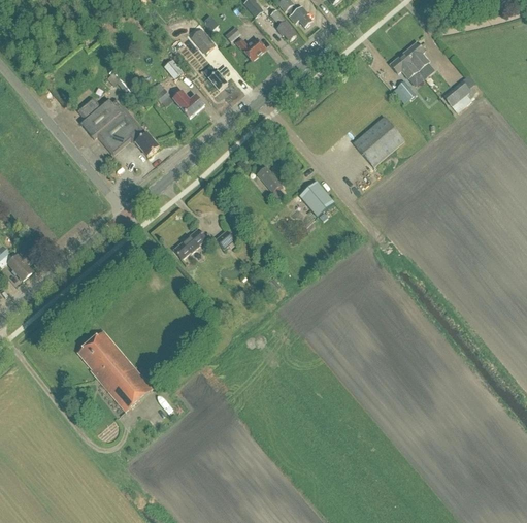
[(245,0),(240,4),(253,19),(261,10),(252,0),(245,0)]
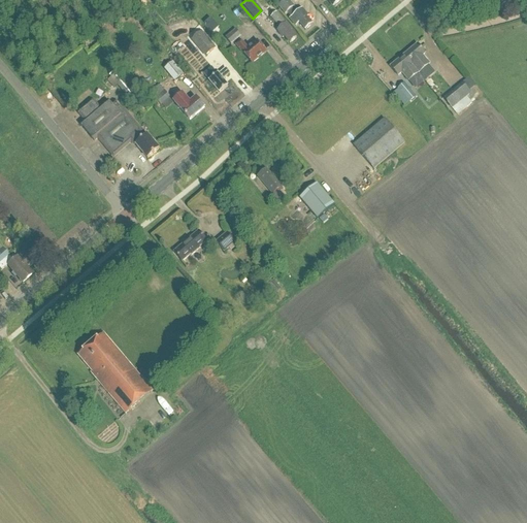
[(304,12),(305,10),(301,5),(296,9),(292,4),(293,3),(290,0),(281,0),(277,3),(285,10),(286,9),(290,13),(288,15),(295,23),(296,21),(297,21),(298,20),(304,27),(311,21),(304,12)]
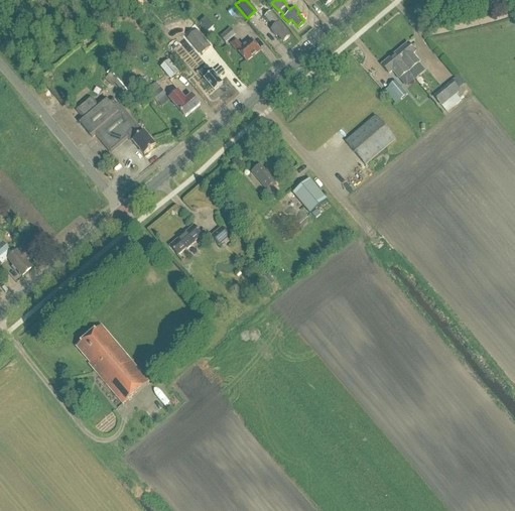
[(277,32),(283,38),(289,33),(283,27),(284,26),(270,8),(264,13),(273,24),(270,26),(276,33),(277,32)]
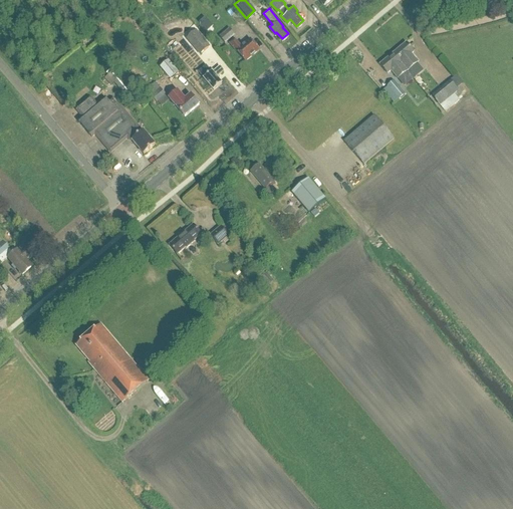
[(198,18),(207,28),(213,22),(204,13),(198,18)]
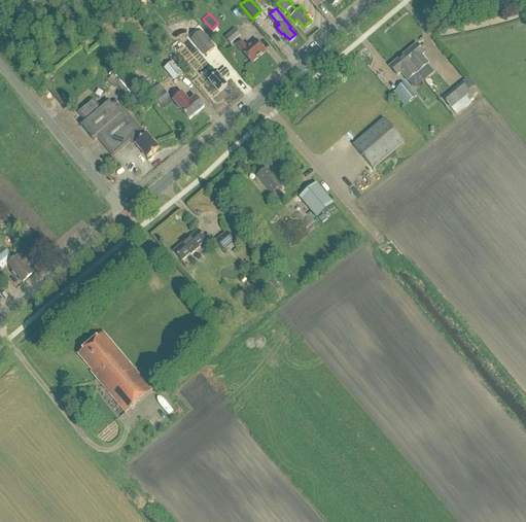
[(223,33),(230,40),(240,31),(234,24),(223,33)]
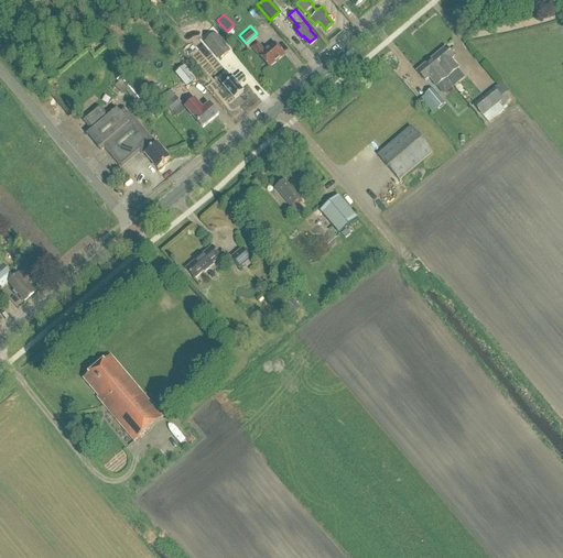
[(213,31),(204,39),(213,48),(219,55),(223,52),(227,47),(213,31)]
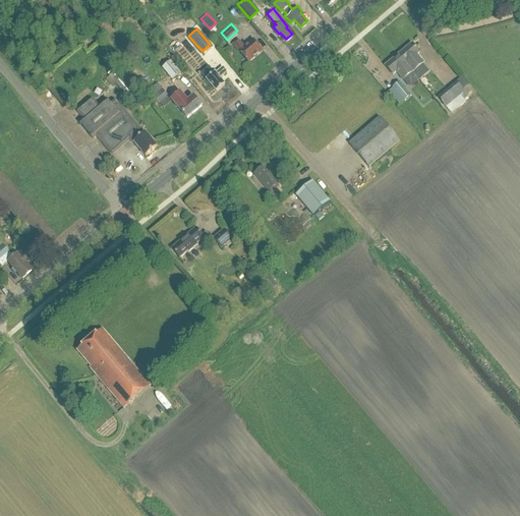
[(253,37),(244,44),(237,36),(232,41),(239,49),(240,49),(248,59),(263,47),(253,37)]
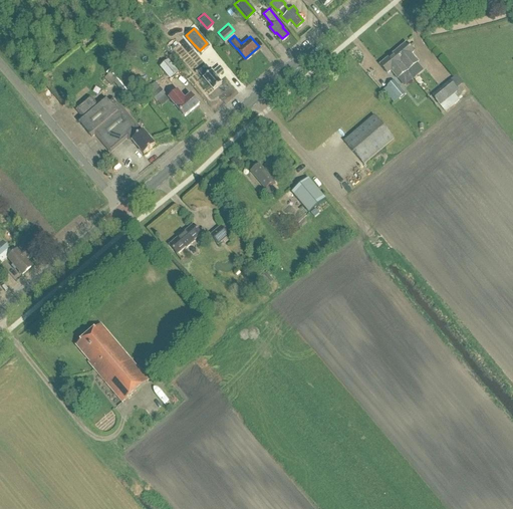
[(392,50),(407,67),(417,58),(411,50),(413,48),(406,39),(392,50)]
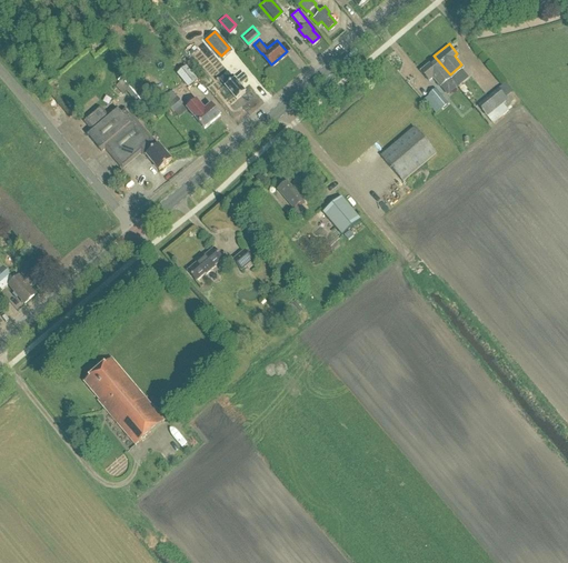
[(432,74),(439,83),(450,74),(434,56),(419,68),(428,78),(432,74)]
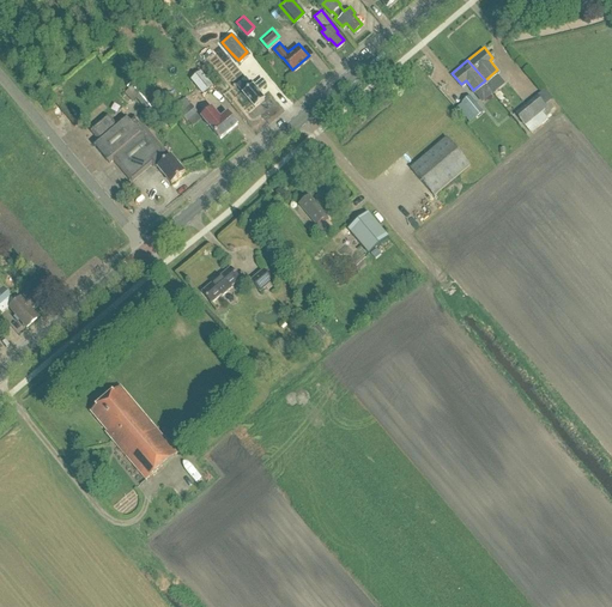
[(198,68),(191,76),(201,90),(210,83),(198,68)]
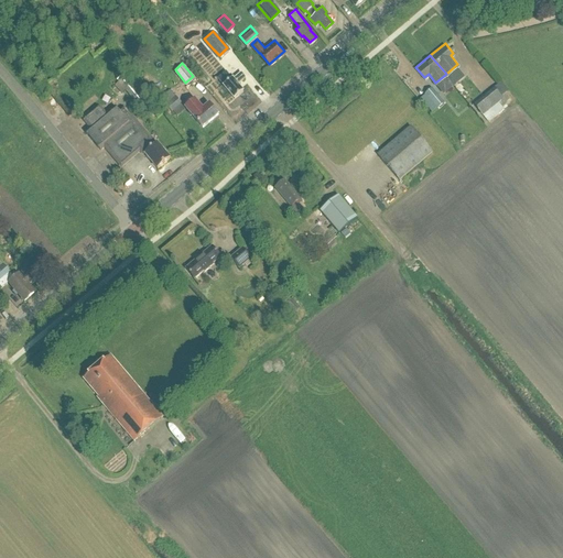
[(123,87),(141,108),(150,99),(125,69),(115,77),(117,79),(112,83),(120,90),(123,87)]
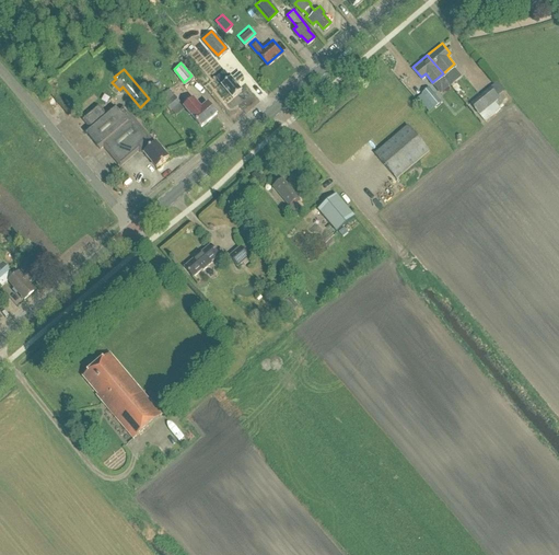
[(221,82),(216,87),(221,93),(226,89),(232,94),(241,88),(235,80),(243,73),(240,69),(231,76),(231,74),(222,82),(221,82)]
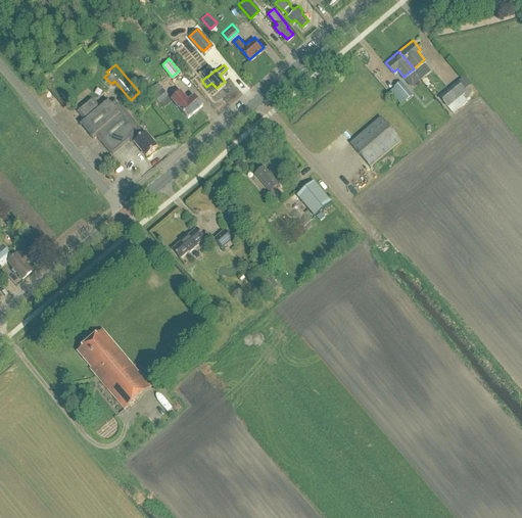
[(439,92),(447,102),(467,86),(459,76),(439,92)]
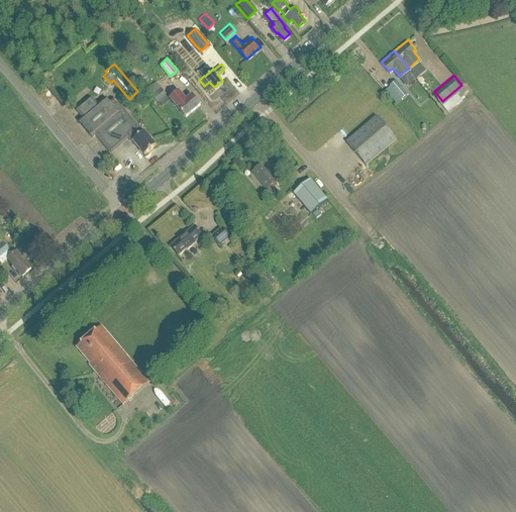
[(389,84),(400,96),(406,91),(396,78),(389,84)]
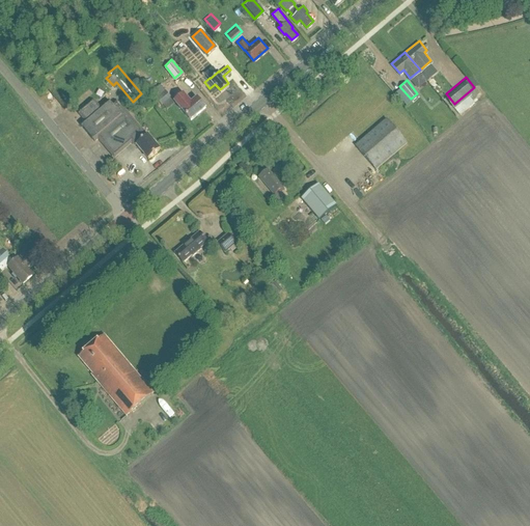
[(164,87),(156,95),(161,103),(170,94),(164,87)]
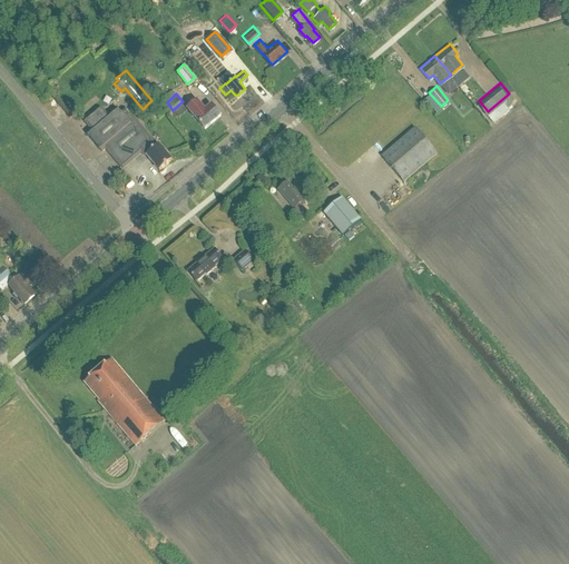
[(187,105),(196,115),(204,125),(219,112),(212,102),(203,109),(194,99),(187,105)]
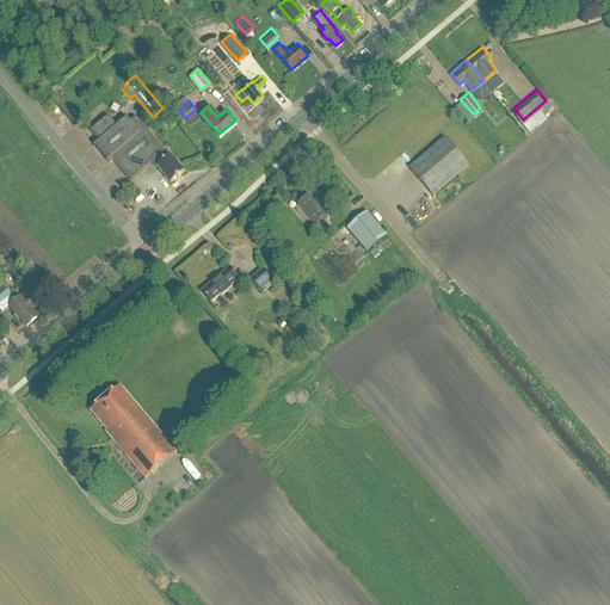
[(55,109),(50,111),(62,131),(67,129),(55,109)]
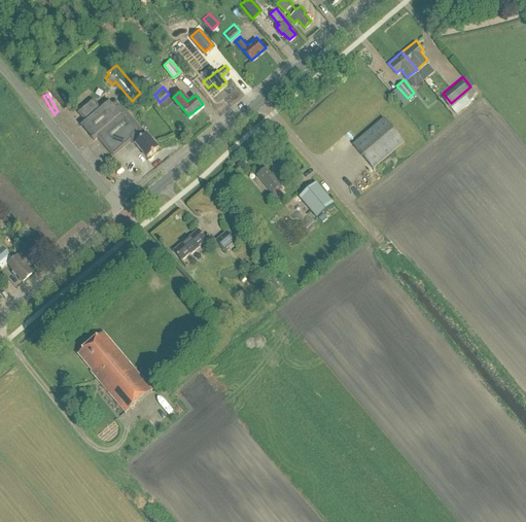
[(112,150),(131,136),(137,131),(140,136),(145,132),(116,98),(111,102),(106,96),(98,103),(93,96),(77,109),(83,115),(78,119),(94,137),(97,134),(101,139),(102,138),(112,150)]
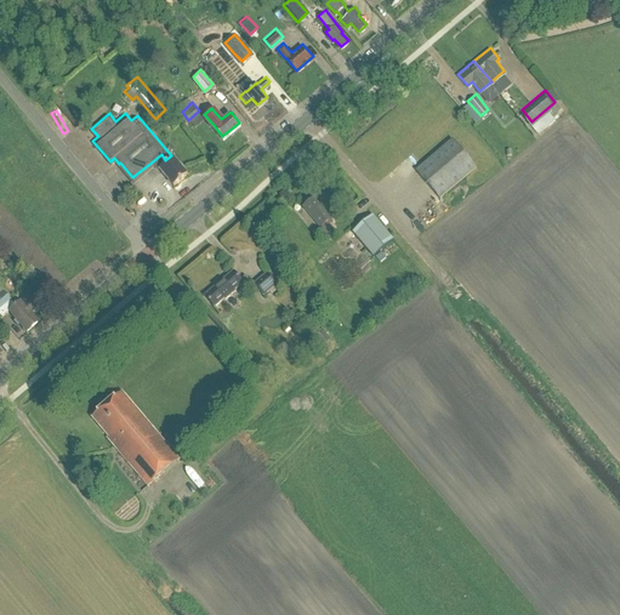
[(415,168),(438,194),(476,163),(451,136),(415,168)]
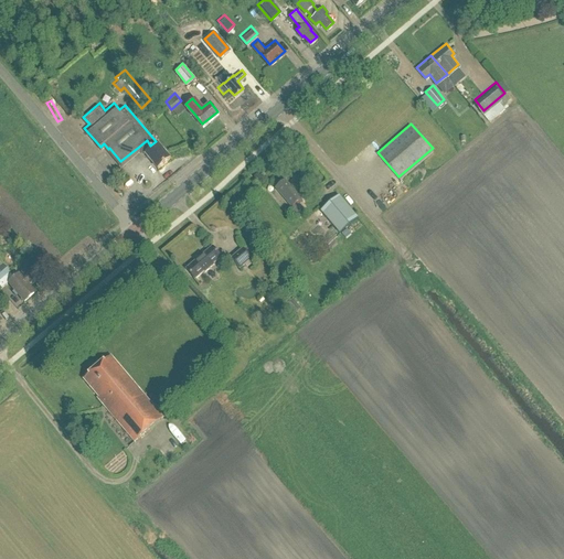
[(147,140),(140,146),(157,165),(169,156),(157,140),(156,141),(150,146),(147,140)]
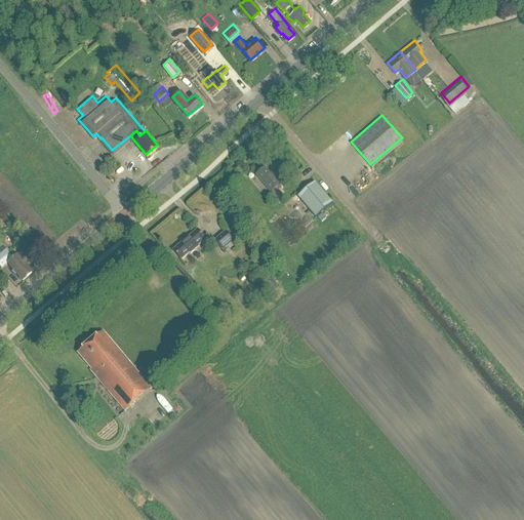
[(279,183),(264,164),(255,172),(270,190),(279,183)]
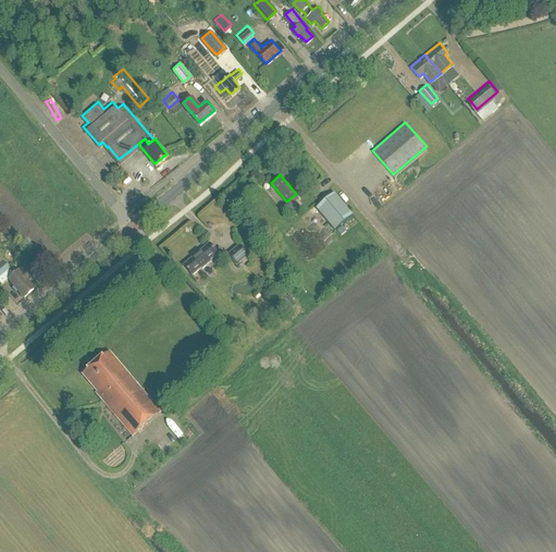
[(333,191),(316,205),(334,228),(351,212),(333,191)]
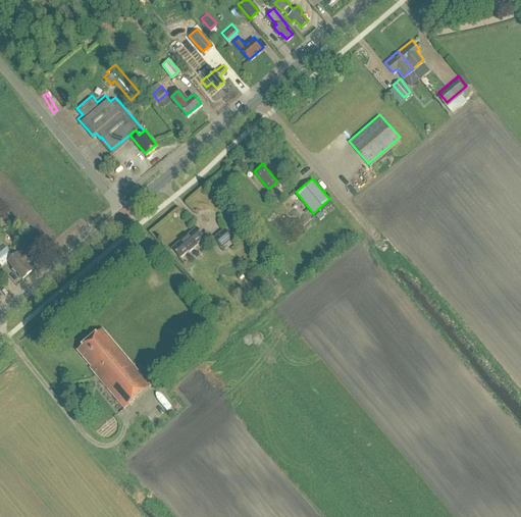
[(325,206),(310,216),(315,224),(330,214),(325,206)]
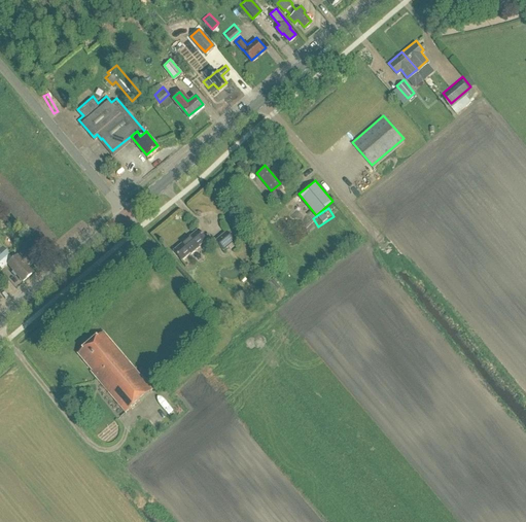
[(198,227),(173,247),(181,257),(189,250),(190,250),(199,243),(198,242),(205,237),(198,227)]
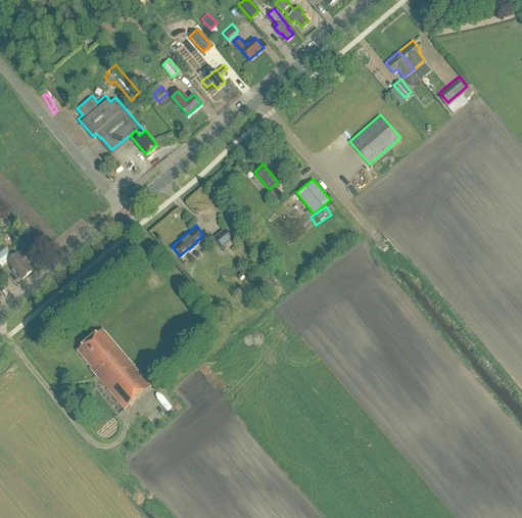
[(214,236),(221,245),(232,236),(224,227),(214,236)]
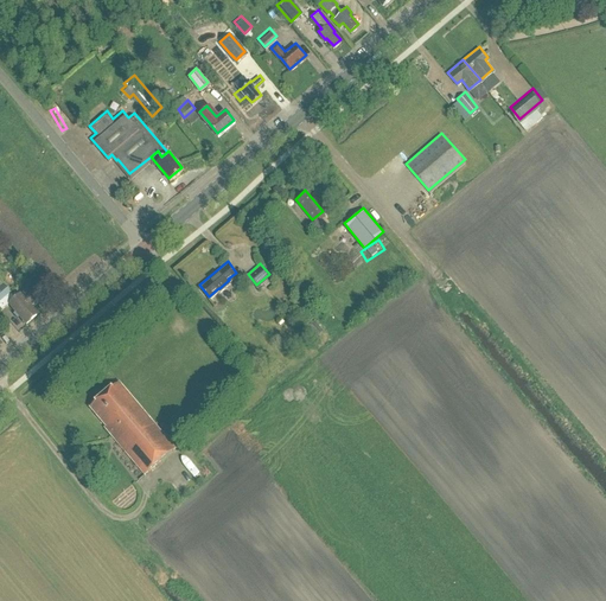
[(413,263),(406,268),(409,274),(416,269),(413,263)]
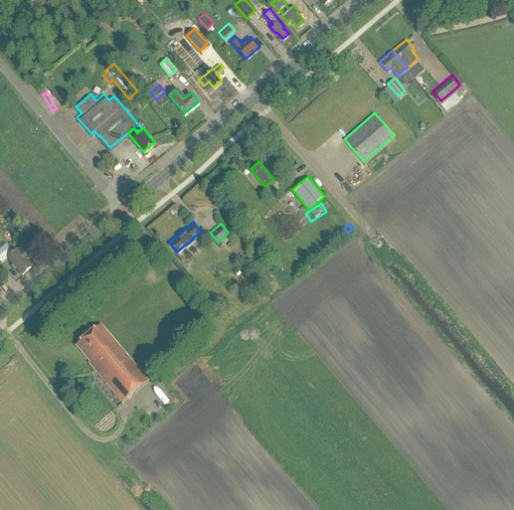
[(386,223),(383,226),(398,243),(402,240),(386,223)]
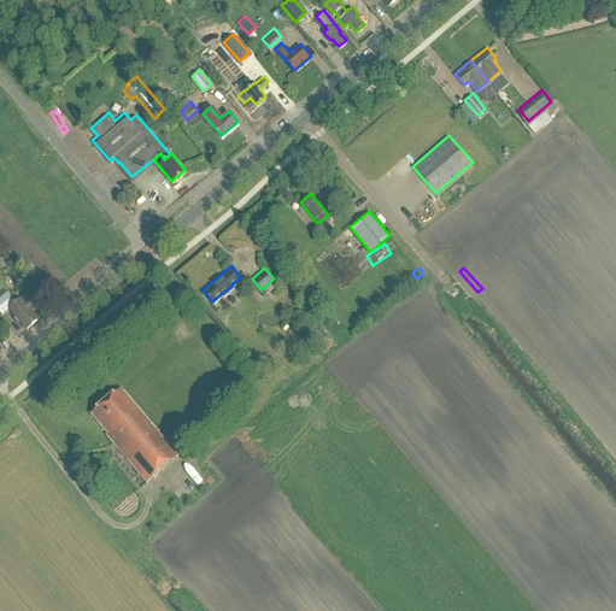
[(29,309),(36,303),(30,295),(33,294),(29,291),(28,293),(27,291),(19,297),(18,295),(7,305),(25,325),(36,316),(29,309)]
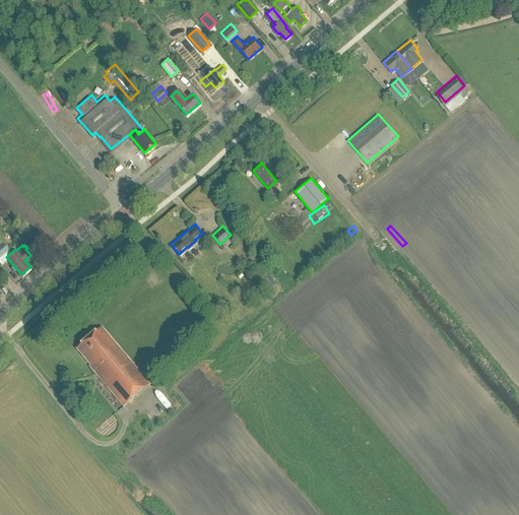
[(264,276),(272,285),(277,280),(269,271),(264,276)]
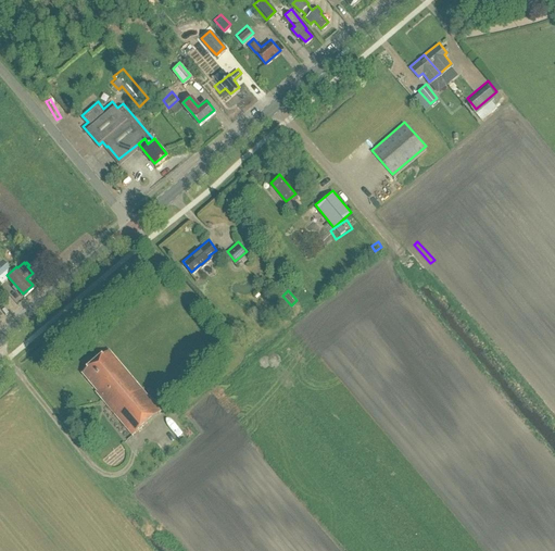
[(97,388),(95,389),(131,433),(160,409),(109,348),(82,371),(97,388)]
